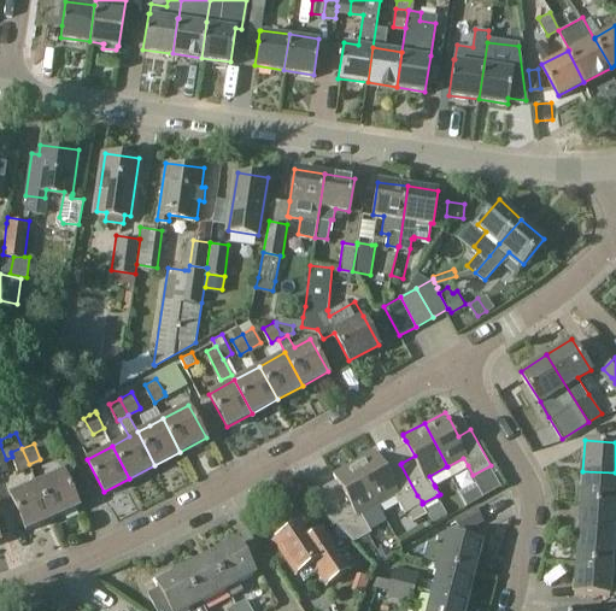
[(22,448),(11,453),(12,457),(18,469),(29,464),(22,448)]
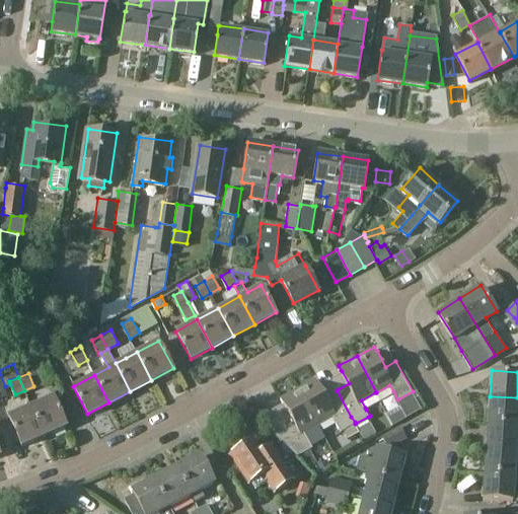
[(315,378),(299,387),(318,422),(318,423),(331,415),(341,430),(344,428),(355,422),(351,417),(337,390),(326,395),(325,396),(317,382),(315,378)]
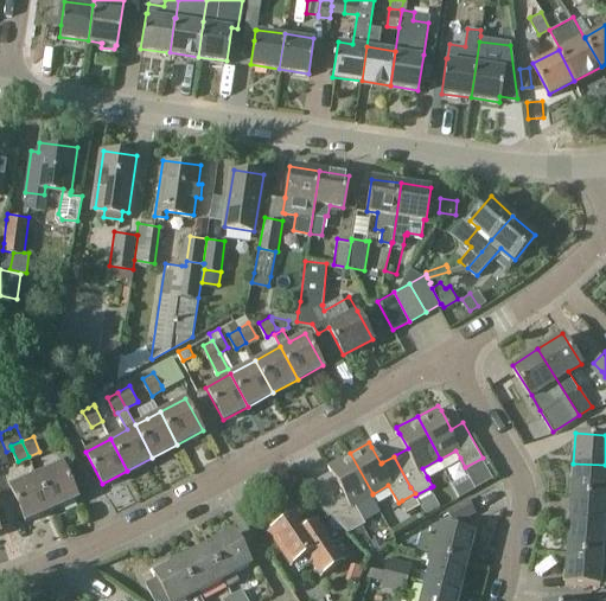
[(329,492),(316,499),(343,525),(349,531),(362,523),(365,520),(363,518),(357,506),(356,504),(372,494),(372,493),(350,453),(329,464),(330,465),(332,470),(340,486),(329,492)]
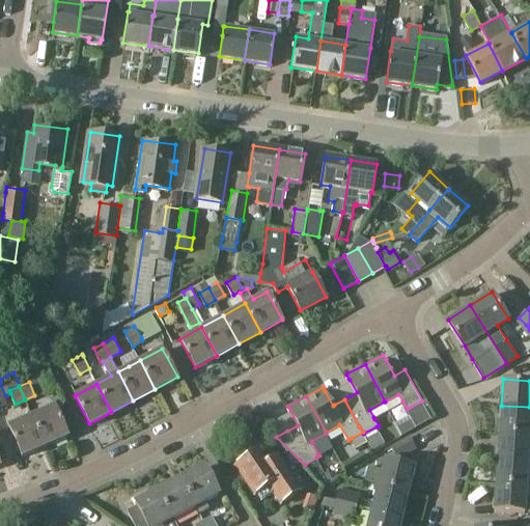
[(424,405),(410,413),(416,425),(430,416),(431,415),(424,405)]
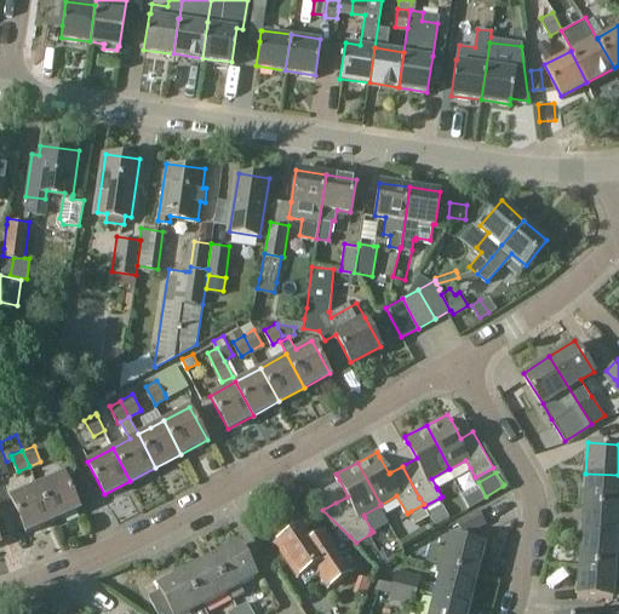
[(64,474),(38,485),(52,520),(79,509),(64,474)]
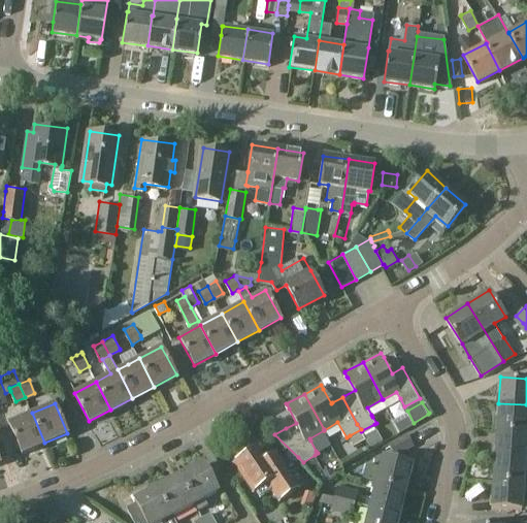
[(526,404),(498,403),(496,428),(526,430),(526,404)]
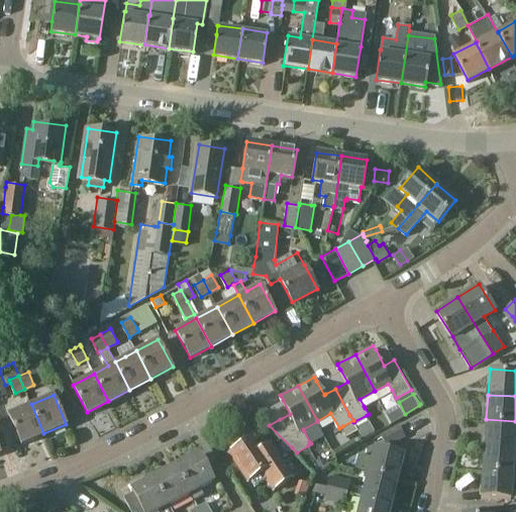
[(43,433),(31,404),(9,414),(21,443),(43,433)]
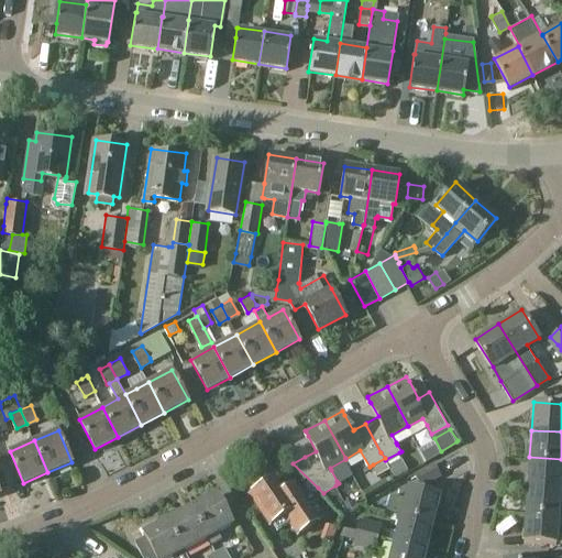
[(300,449),(294,453),(293,463),(305,457),(300,449)]
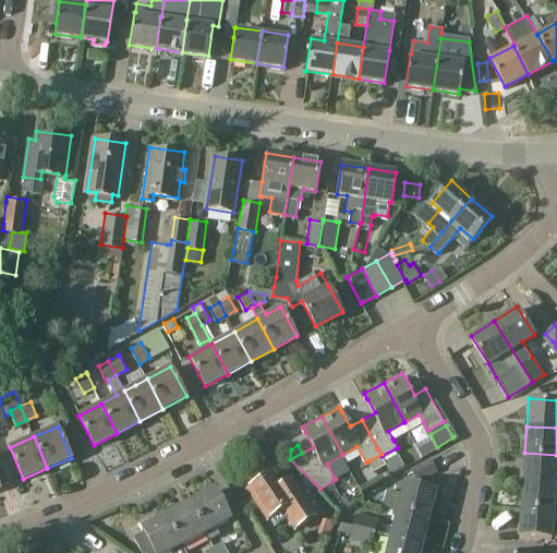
[(404,464),(398,452),(385,459),(391,471),(398,467),(404,464)]
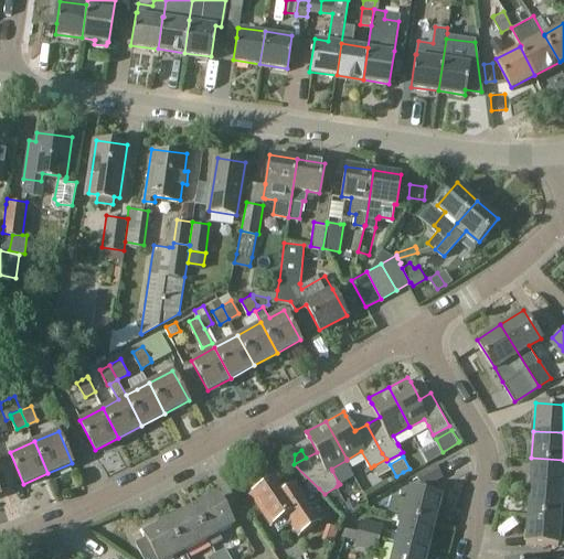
[(563,460),(531,458),(529,484),(562,487),(563,487),(563,474),(563,460)]
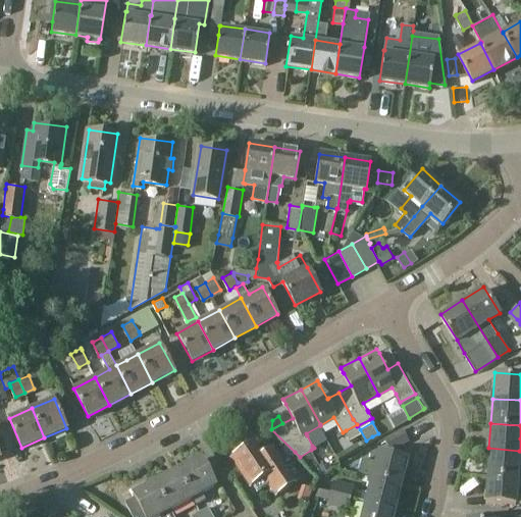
[(357,424),(346,430),(350,438),(361,432),(359,430),(357,426),(357,424)]
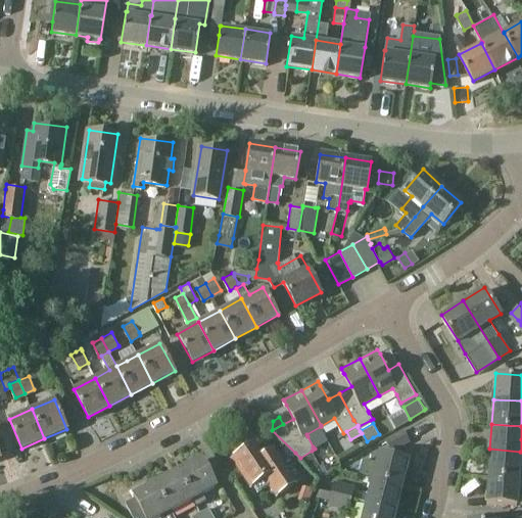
[(410,439),(404,427),(397,430),(384,437),(391,450),(410,439)]
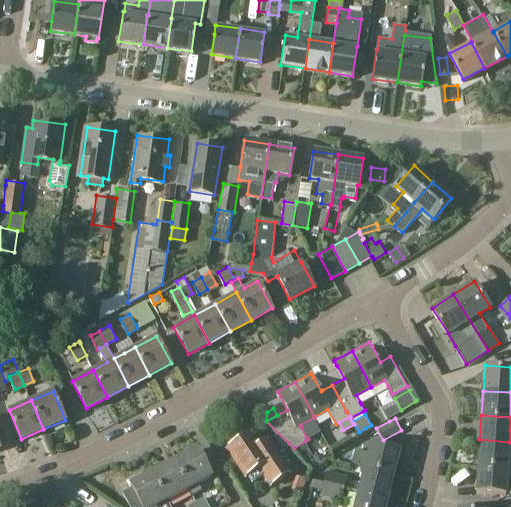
[(231,446),(230,446),(250,480),(264,472),(271,483),(289,472),(288,470),(295,466),(284,448),(278,451),(270,436),(257,443),(250,432),(240,438),(239,437),(229,442),(231,446)]
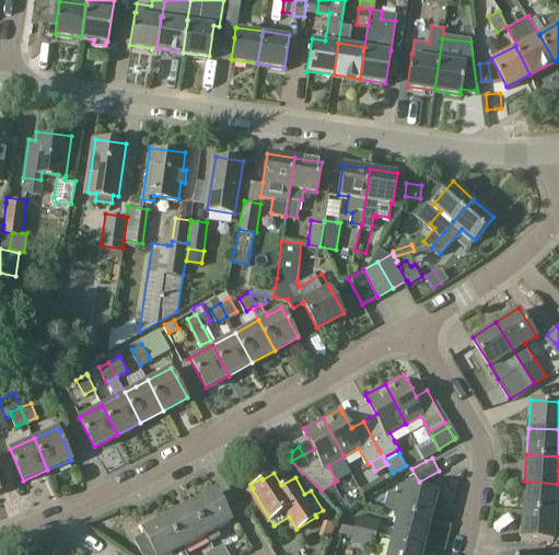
[(558,484),(557,484),(524,481),(522,508),(555,510),(556,497),(558,497),(558,484)]
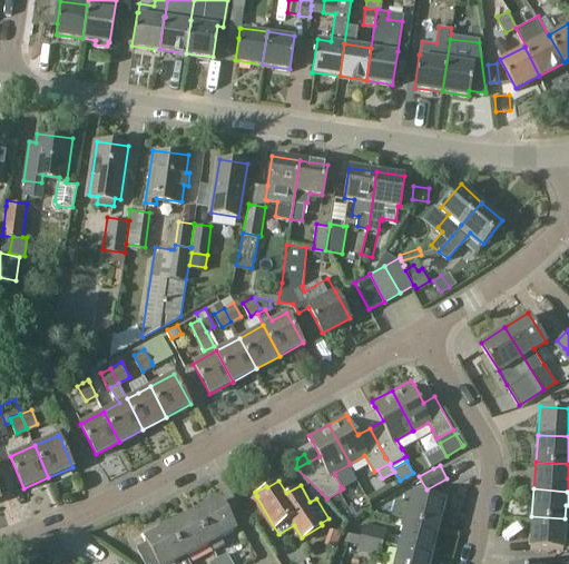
[(347,505),(340,491),(327,498),(340,510),(341,508),(345,506),(347,505)]
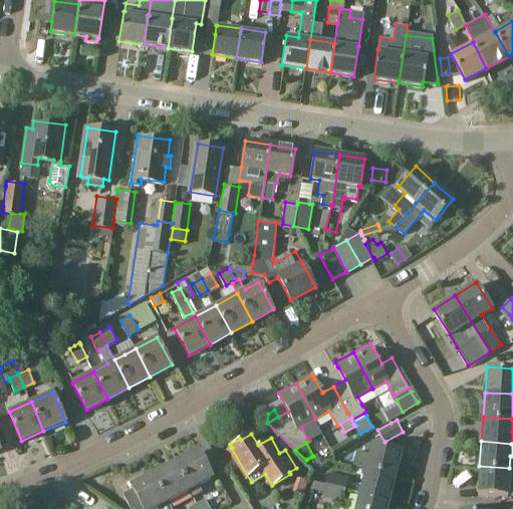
[(372,443),(366,467),(395,474),(400,450),(372,443)]
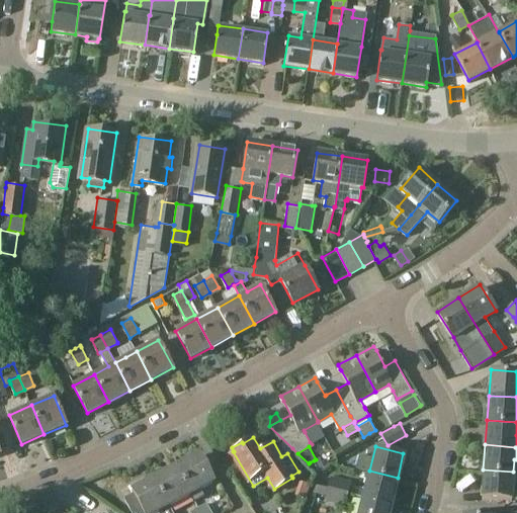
[(204,494),(200,486),(212,480),(198,452),(176,463),(191,492),(195,499),(204,494)]
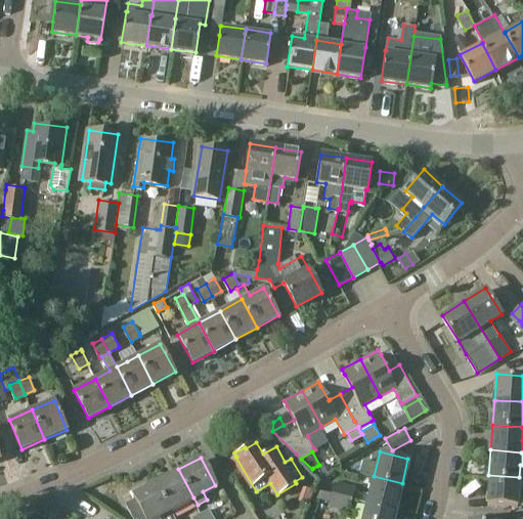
[(193,498),(178,469),(156,481),(171,509),(193,498)]
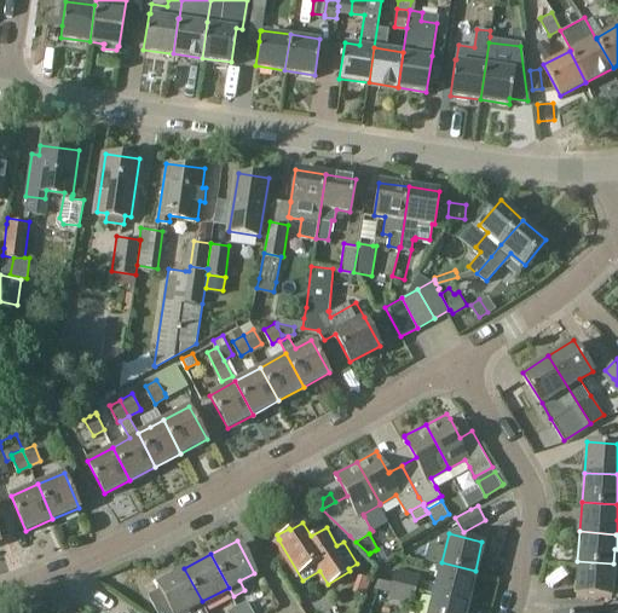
[(613,564),(577,561),(575,591),(611,594),(617,593),(617,579),(612,579),(613,564)]
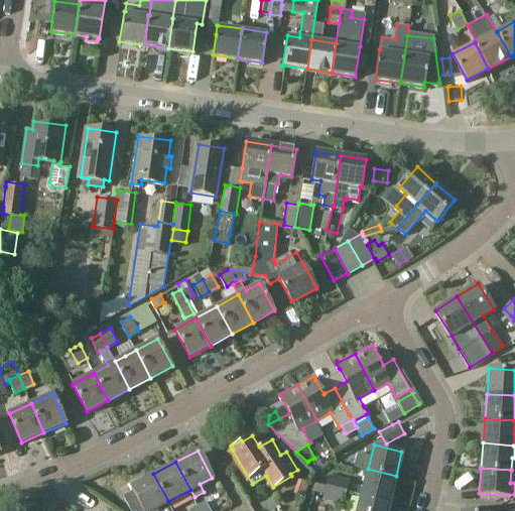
[(396,476),(368,469),(362,494),(390,500),(396,476)]
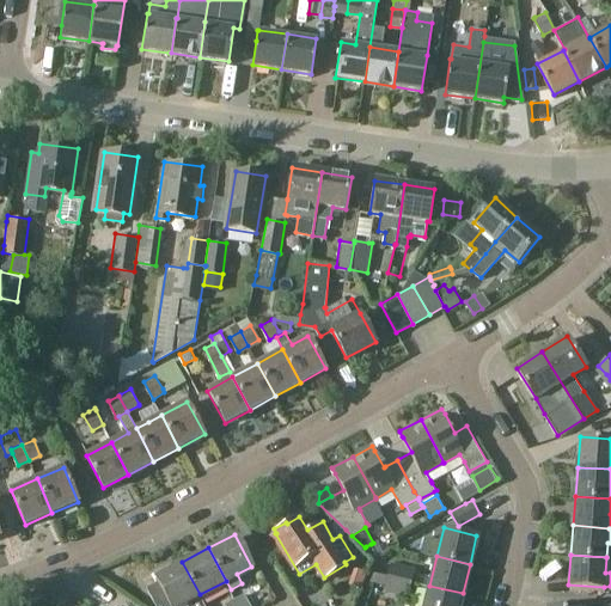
[(410,581),(414,567),(391,561),(388,575),(410,581)]
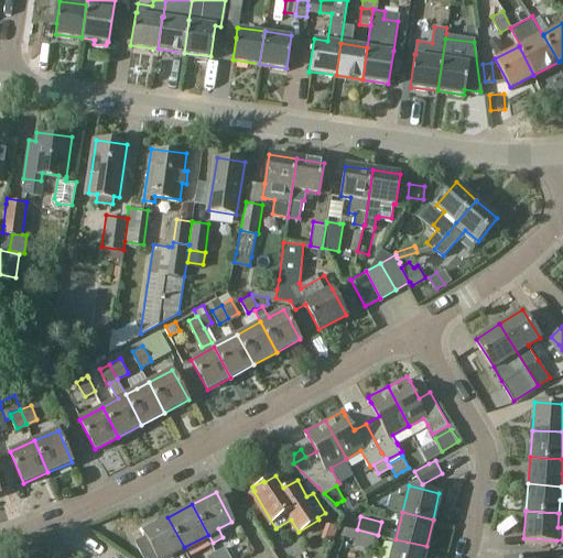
[(144,535),(134,540),(144,557),(148,557),(150,557),(149,557),(163,557),(174,553),(176,557),(188,557),(184,547),(168,517),(143,531),(144,535)]
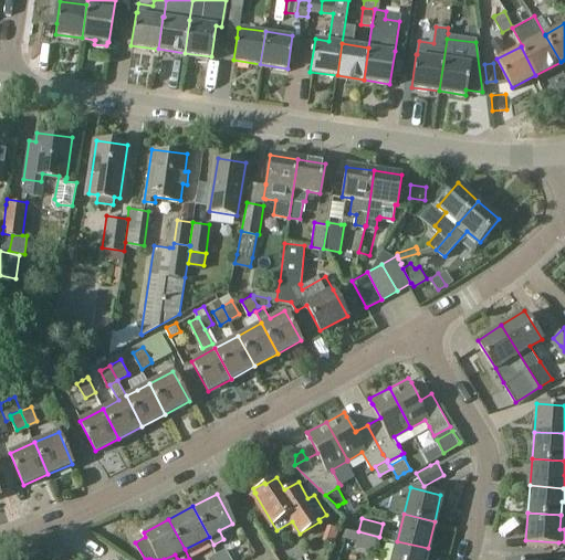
[(357,538),(358,531),(347,528),(345,535),(357,538)]
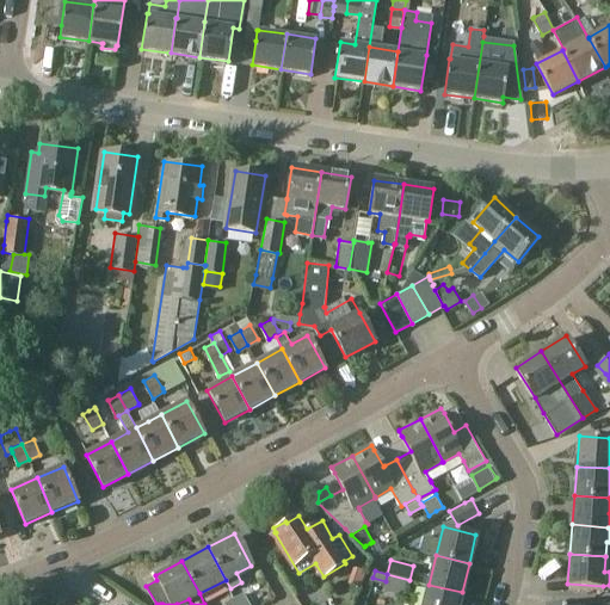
[(387,574),(386,581),(383,588),(406,593),(410,580),(387,574)]
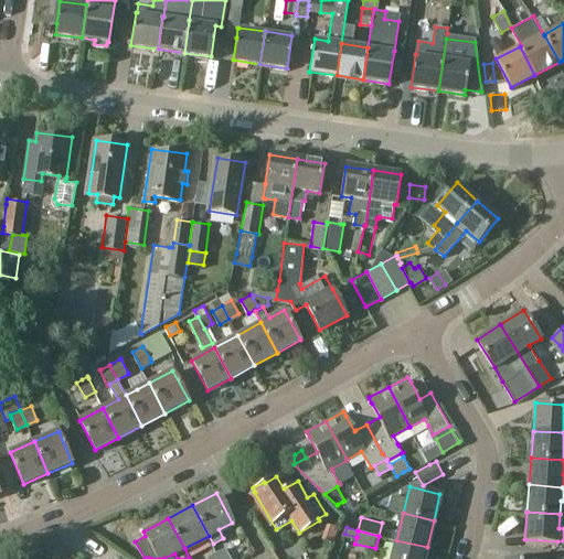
[(393,552),(391,558),(424,558),(427,547),(396,540),(393,552)]
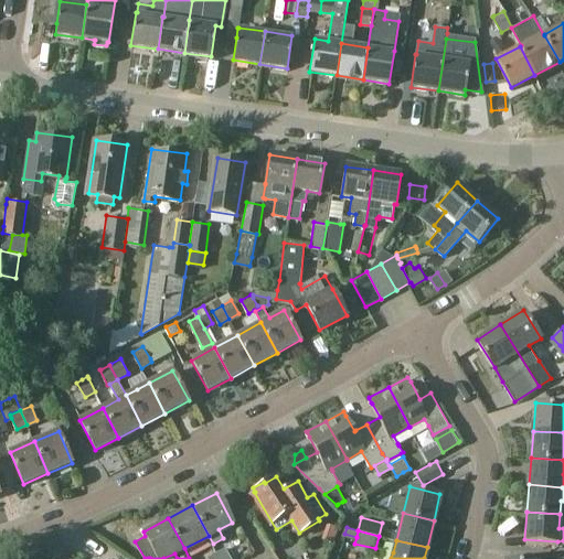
[(232,558),(225,546),(216,550),(221,558),(232,558)]
